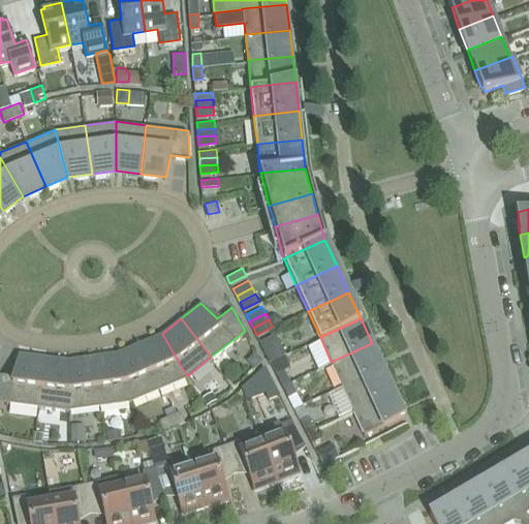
[(259,340),(262,346),(279,338),(275,332),(259,340)]
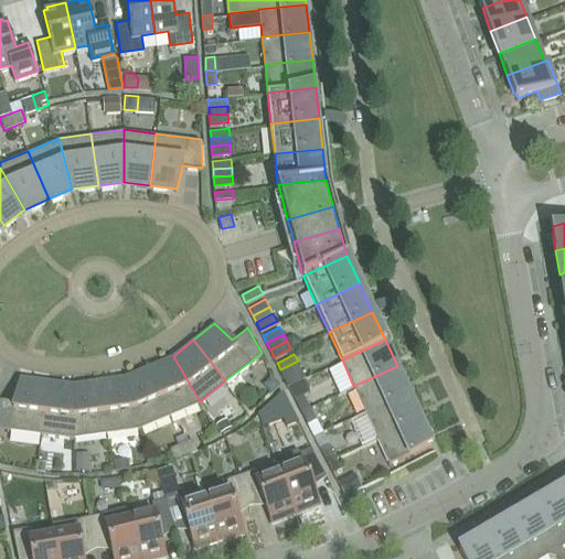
[(200,401),(173,356),(149,366),(170,414),(200,401)]
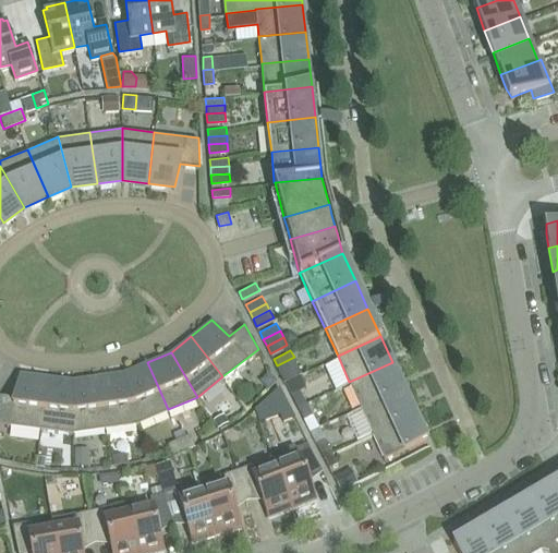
[(277,365),(281,373),(298,364),(294,357),(277,365)]
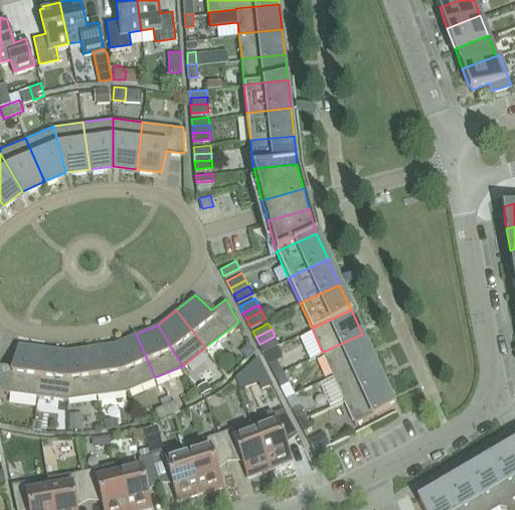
[(155,377),(136,334),(114,343),(127,389),(155,377)]
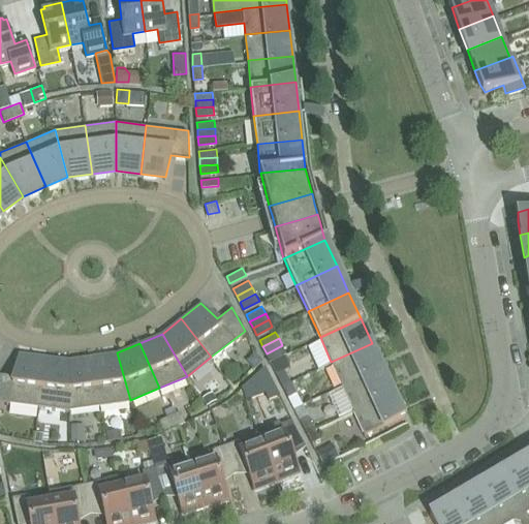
[(331,362),(342,386),(382,366),(372,343),(331,362)]
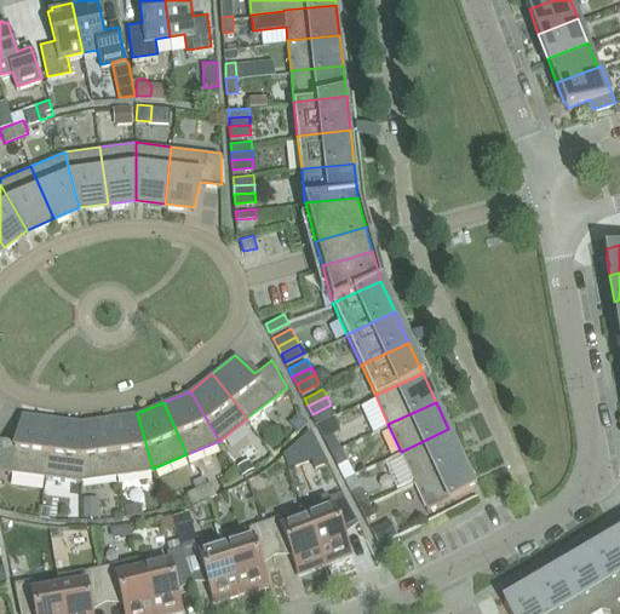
[(316,422),(334,413),(331,405),(313,414),(316,422)]
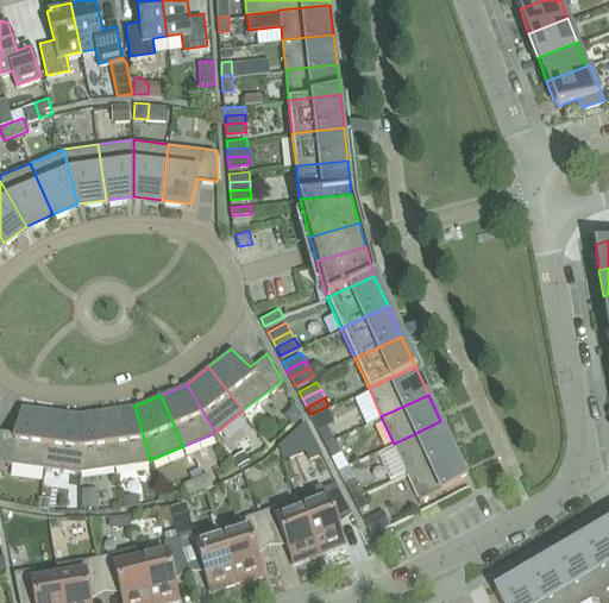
[(0,459),(44,466),(51,409),(23,406),(17,431),(0,428),(0,459)]
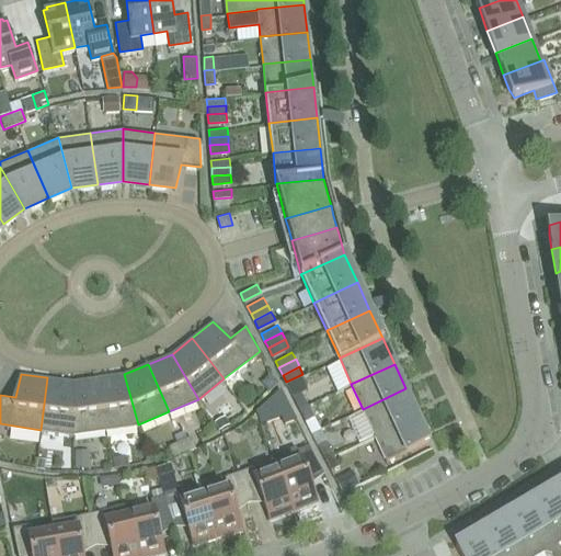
[(99,377),(106,429),(138,424),(124,374),(99,377)]
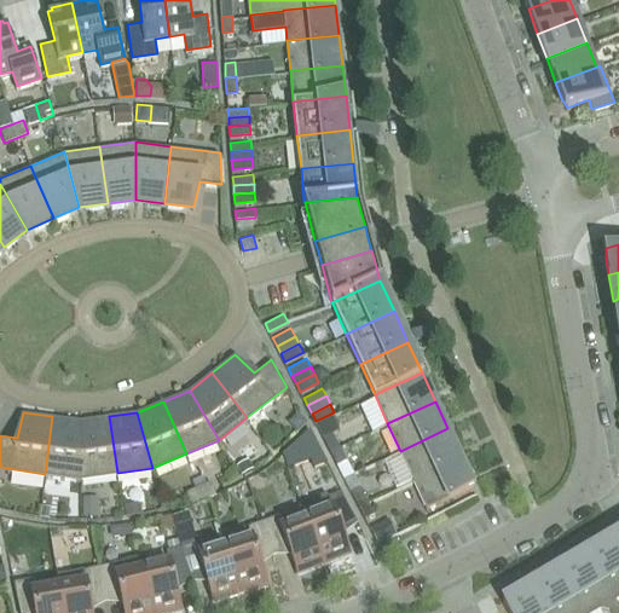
[(52,416),(45,474),(81,478),(81,420),(52,416)]
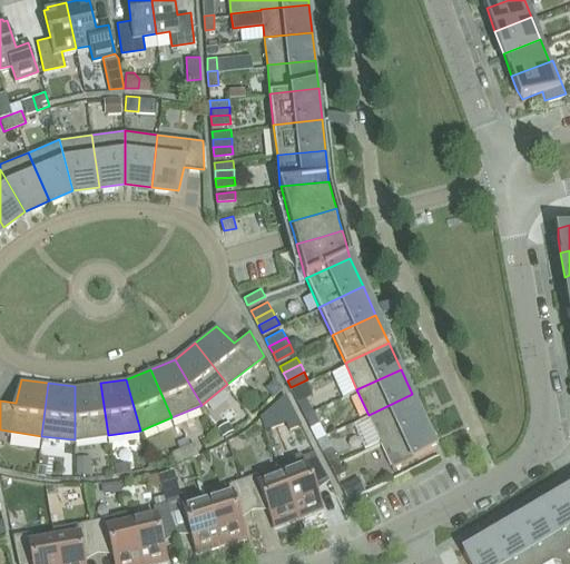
[(75,386),(75,439),(108,435),(100,383),(75,386)]
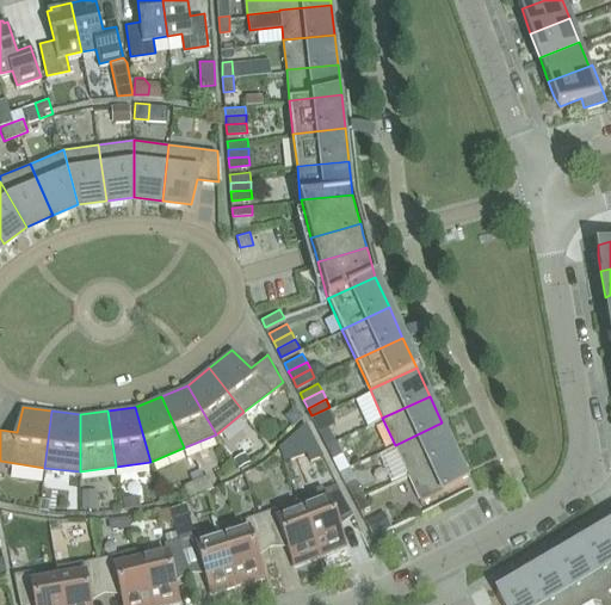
[(442,423),(395,445),(407,471),(455,450),(442,423)]
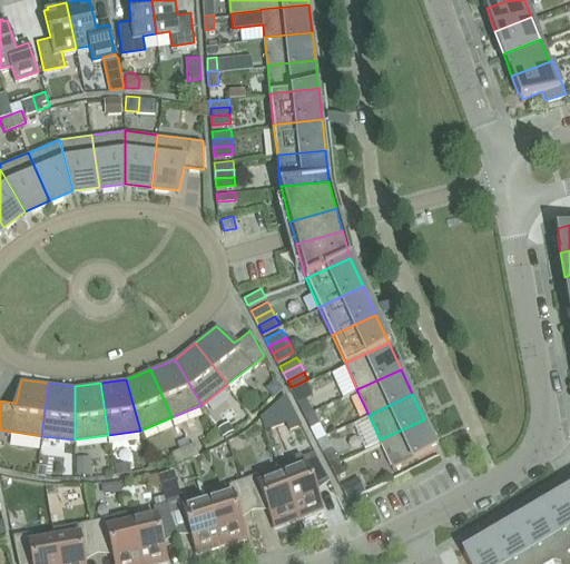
[(306,396),(297,401),(304,413),(313,408),(306,396)]
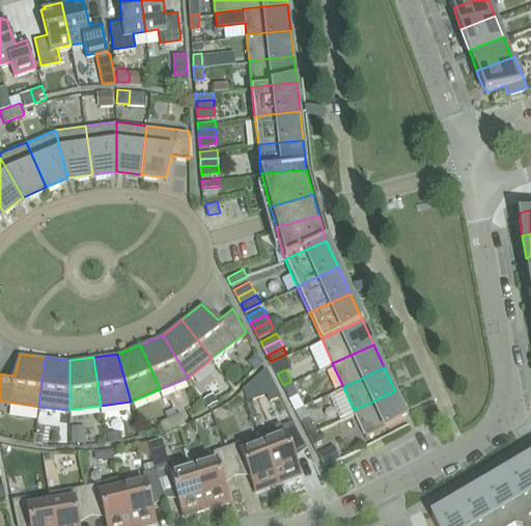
[(283,385),(289,396),(297,392),(291,381),(283,385)]
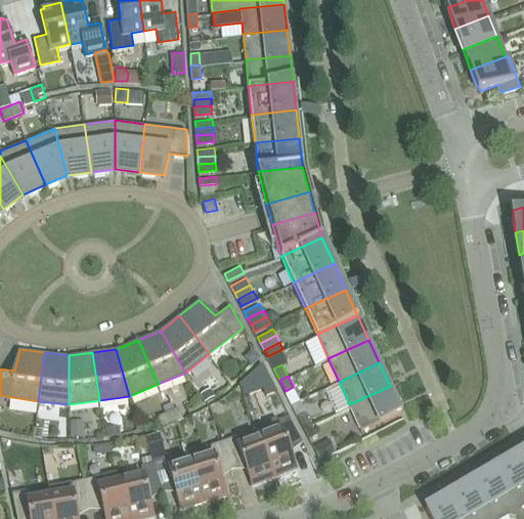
[(390,386),(349,404),(360,429),(401,411),(390,386)]
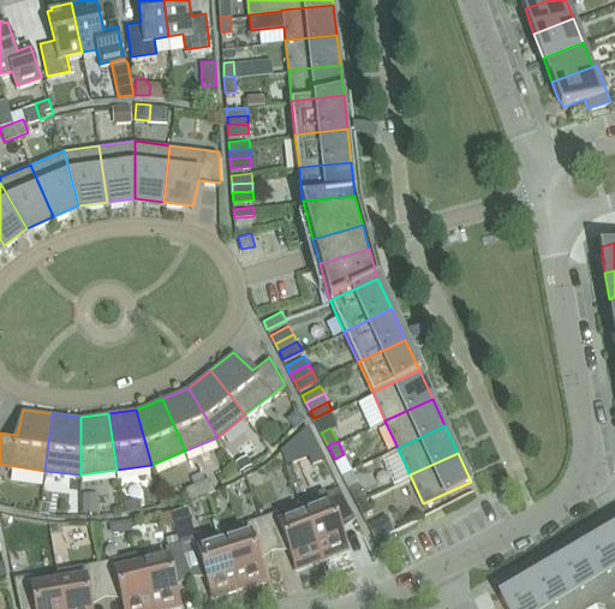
[(358,482),(348,487),(356,500),(365,495),(358,482)]
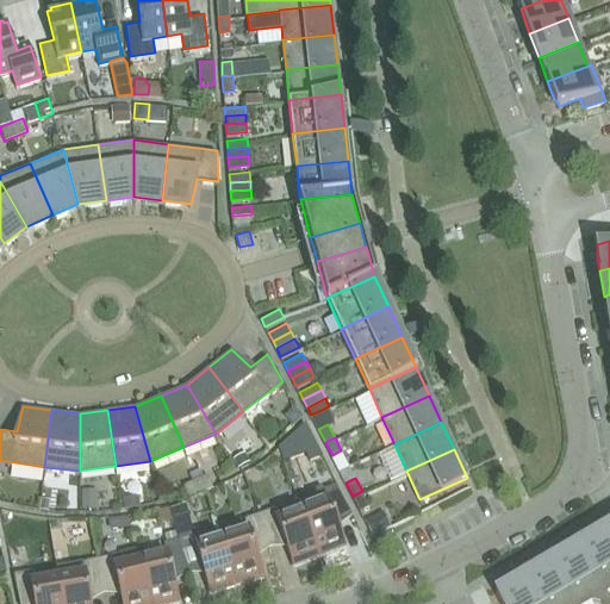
[(315,540),(319,553),(330,548),(344,542),(334,515),(349,510),(336,480),(323,486),(328,496),(302,506),(315,540)]
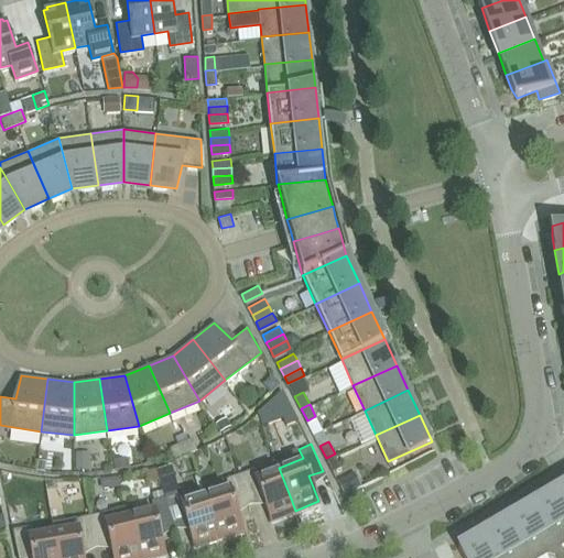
[(326,458),(333,470),(342,466),(335,453),(326,458)]
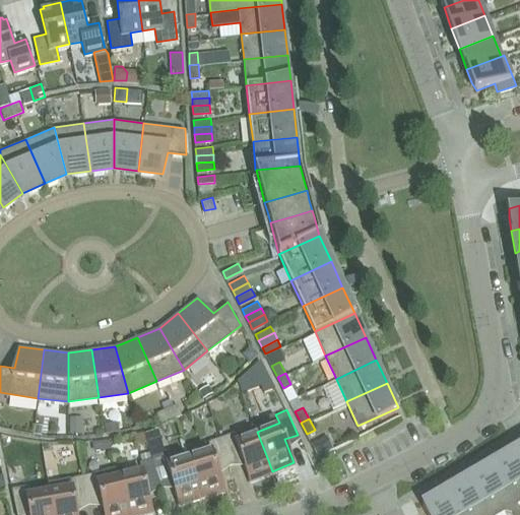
[(140,428),(145,447),(155,444),(150,425),(140,428)]
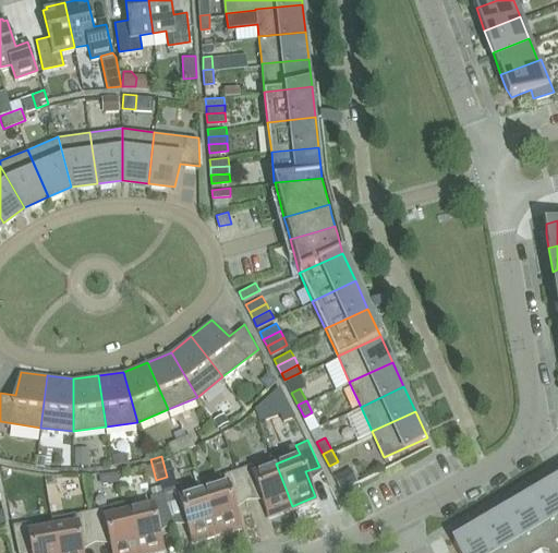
[(259,491),(269,515),(292,506),(288,494),(276,464),(254,472),(251,463),(237,468),(241,481),(246,495),(259,491)]
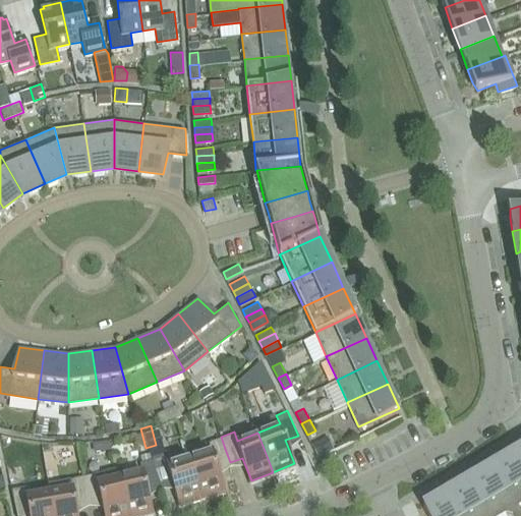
[(230,462),(221,437),(209,441),(212,450),(189,457),(203,497),(225,490),(217,466),(230,462)]
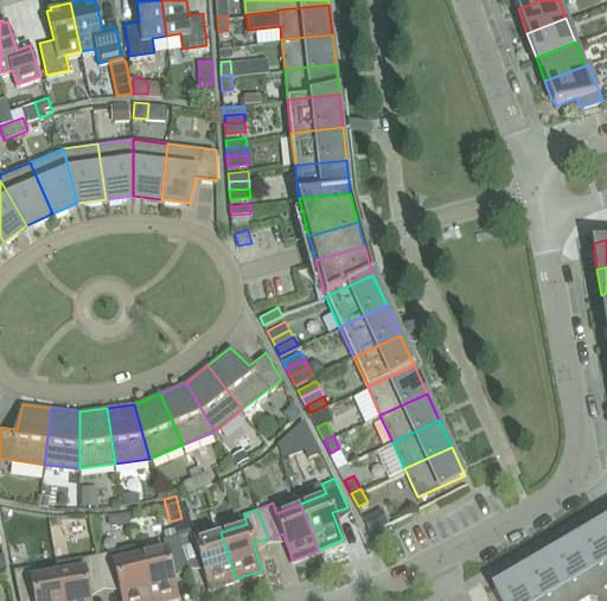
[(606,531),(601,523),(575,538),(604,587),(606,583),(606,531)]
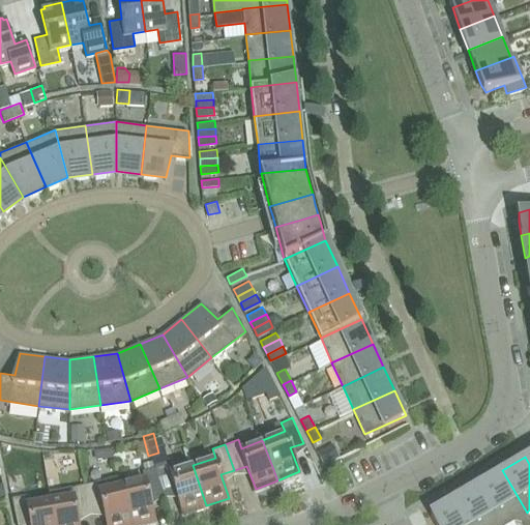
[(206,505),(193,465),(171,471),(168,463),(155,466),(163,492),(176,489),(183,513),(206,505)]
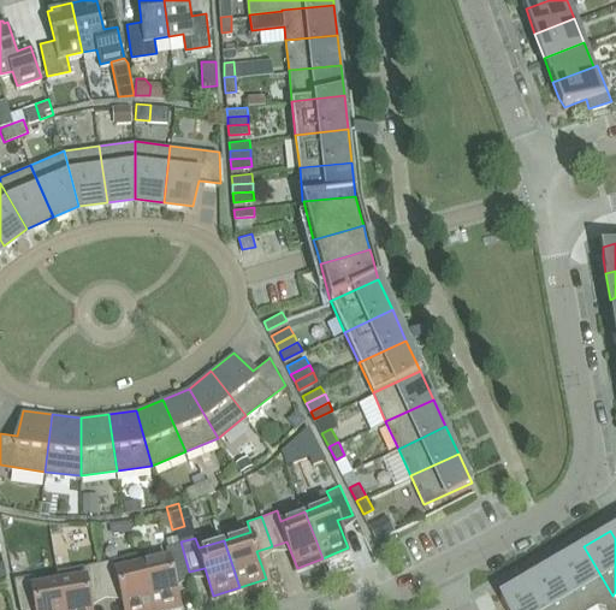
[(181,542),(165,545),(169,556),(142,563),(153,609),(159,609),(181,605),(173,576),(189,572),(181,542)]
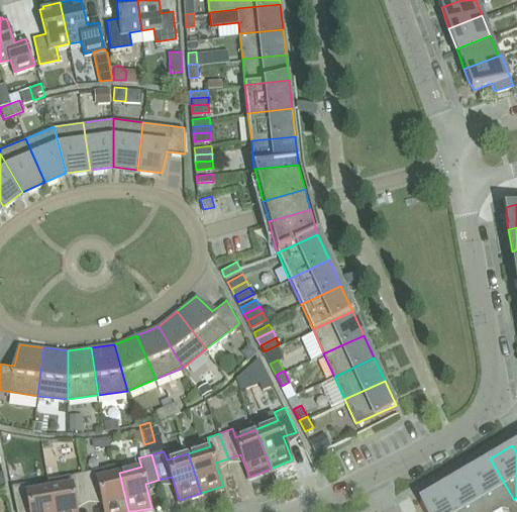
[(490,458),(467,472),(491,511),(493,511),(502,507),(509,509),(510,511),(516,511),(516,504),(514,500),(490,458)]
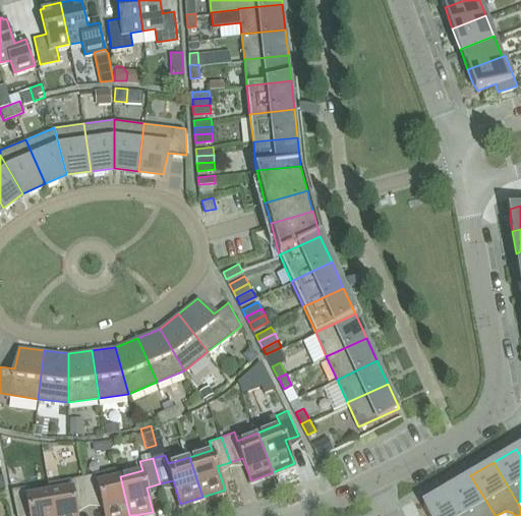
[(21,476),(19,464),(7,466),(8,478),(21,476)]
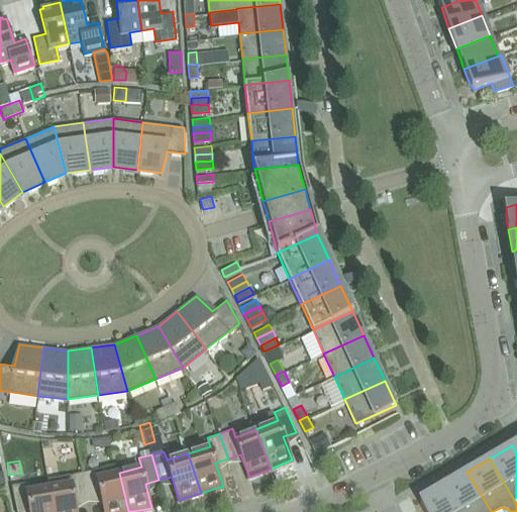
[(82,472),(88,498),(101,495),(105,511),(128,511),(119,473),(117,464),(95,469),(82,472)]
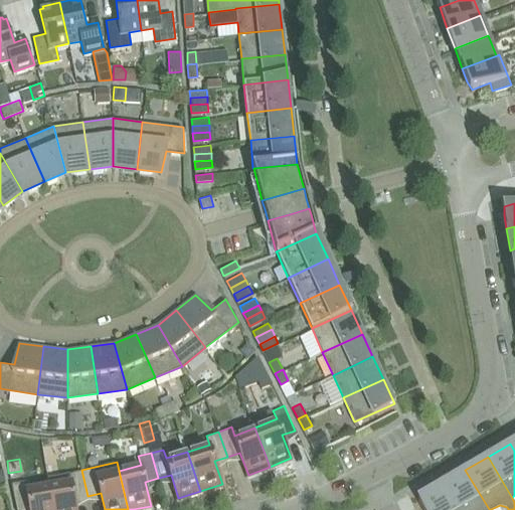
[(70,472),(58,474),(59,483),(49,485),(53,509),(76,509),(74,498),(88,496),(81,470),(70,472)]
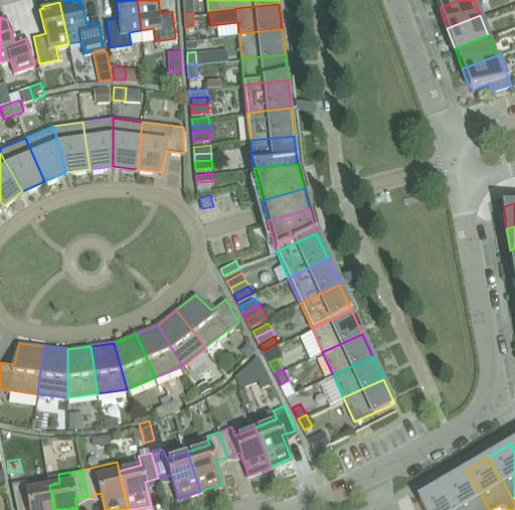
[(489,509),(465,470),(443,483),(458,509),(489,509)]
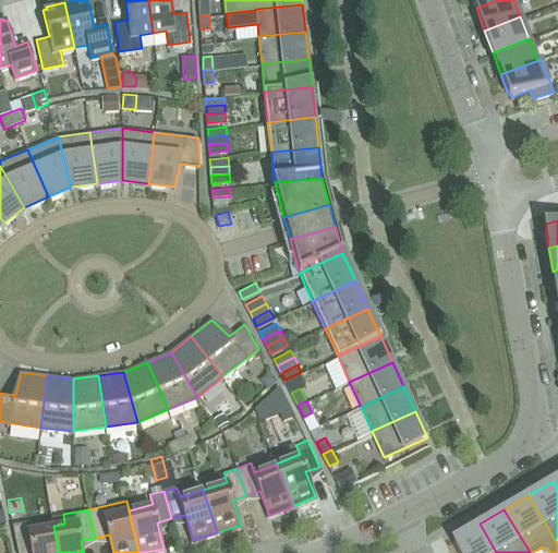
[(58,552),(53,526),(29,530),(27,520),(13,523),(19,551),(32,549),(32,552),(58,552)]
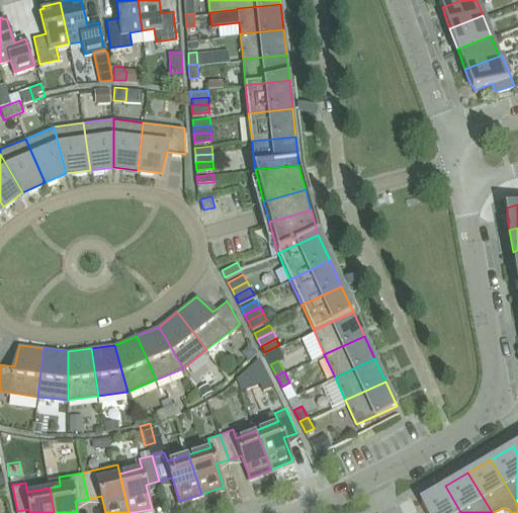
[(460,512),(445,486),(421,500),(429,512),(460,512)]
